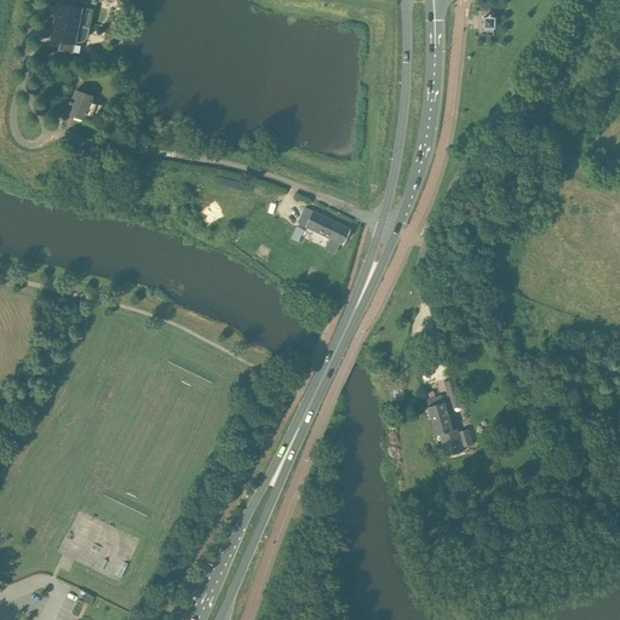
[(58,4),(55,22),(75,26),(82,27),(85,27),(89,28),(92,9),(89,9),(87,13),(81,11),(81,9),(58,4)]
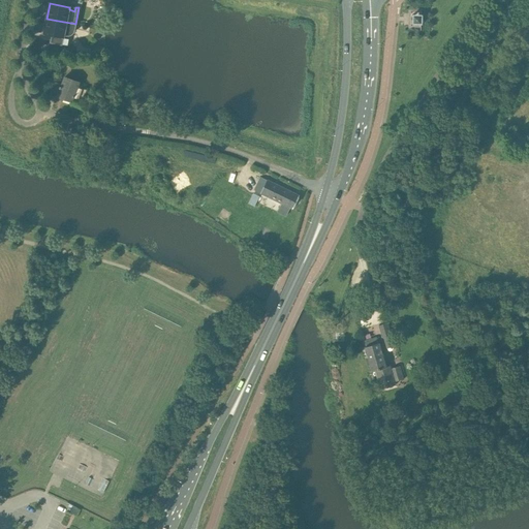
[(424,31),(425,25),(426,25),(427,13),(425,13),(425,7),(423,7),(423,13),(411,12),(411,25),(423,25),(423,31),(424,31)]
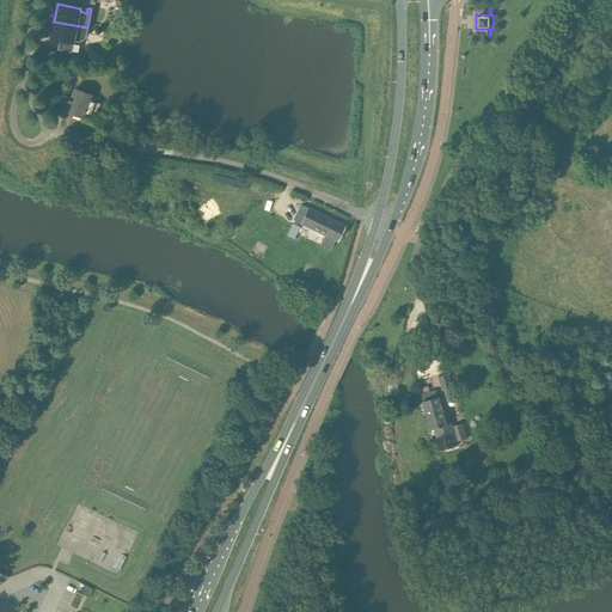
[(54,22),(50,38),(61,41),(60,49),(73,51),(74,41),(78,42),(79,42),(80,42),(81,41),(83,41),(84,41),(84,40),(85,40),(85,38),(86,38),(86,37),(87,36),(89,28),(87,28),(84,26),(81,26),(74,25),(54,22)]
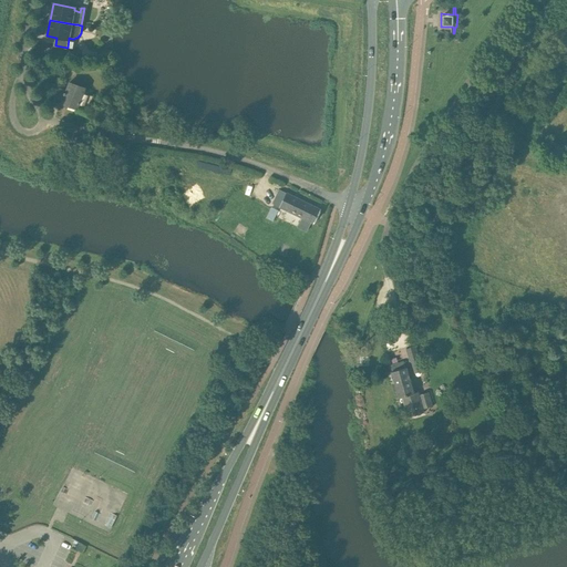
[(93,96),(84,93),(85,89),(70,83),(65,93),(64,92),(63,95),(64,95),(62,104),(86,113),(93,96)]
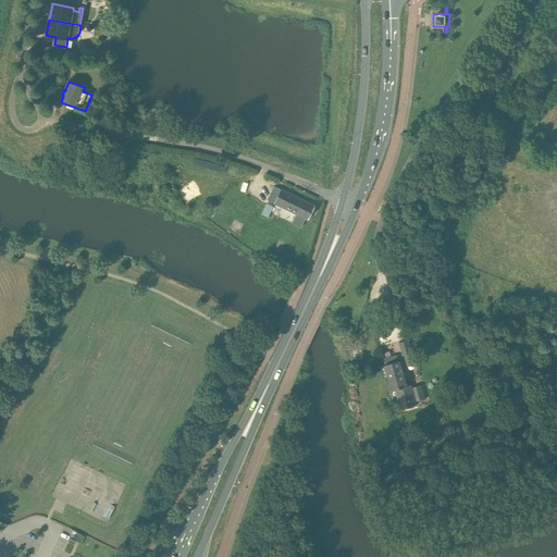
[(275,186),(271,196),(269,200),(297,214),(293,223),(301,227),(306,219),(309,220),(316,206),(275,186)]
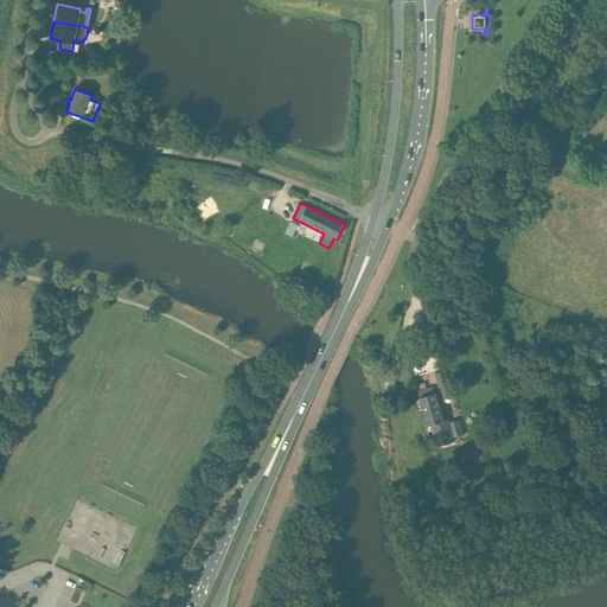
[(293,237),(298,225),(291,222),(285,234),(293,237)]
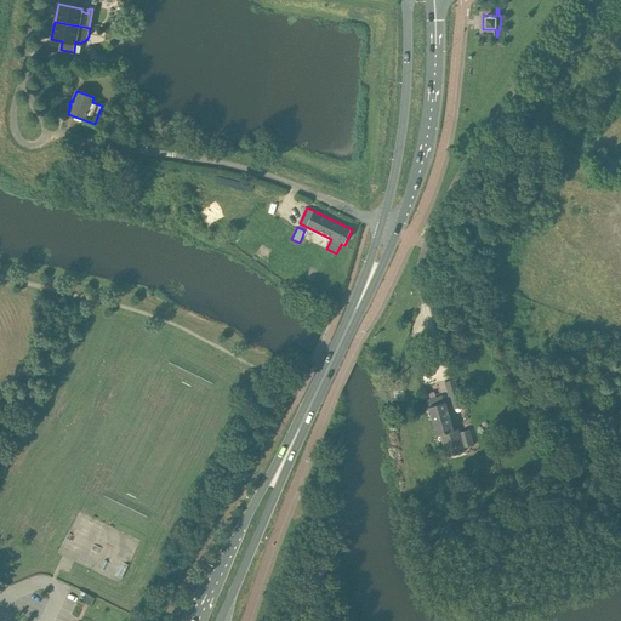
[(461,400),(459,392),(455,380),(445,382),(451,403),(461,400)]
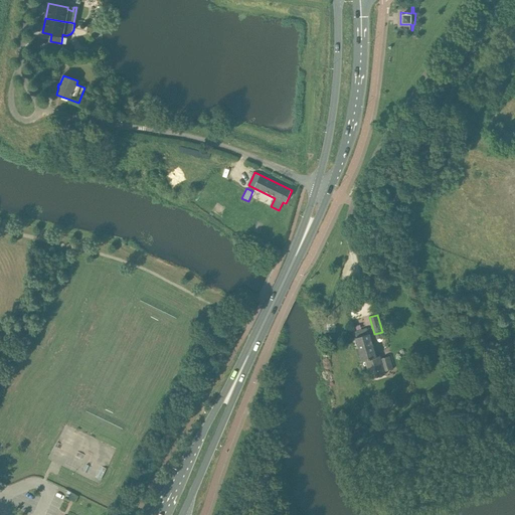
[(356,338),(358,347),(362,361),(364,360),(370,379),(385,374),(384,372),(392,369),(389,356),(380,359),(379,356),(375,357),(369,334),(364,335),(362,330),(355,332),(356,337),(356,338)]
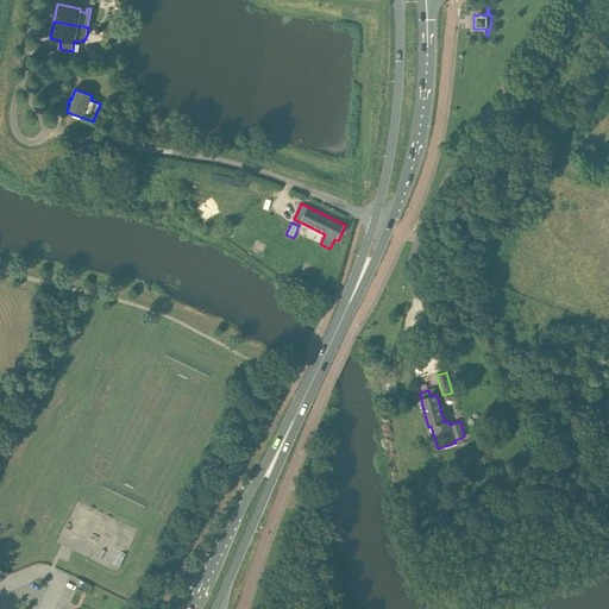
[(465,469),(456,471),(458,479),(468,477),(468,475),(465,469)]
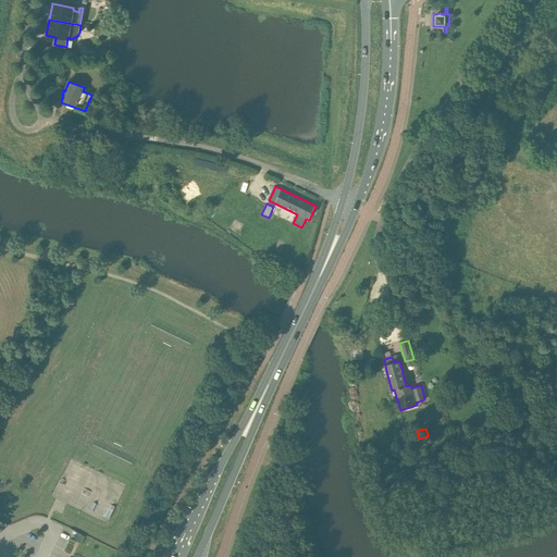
[(404,478),(408,484),(416,480),(412,473),(404,478)]
